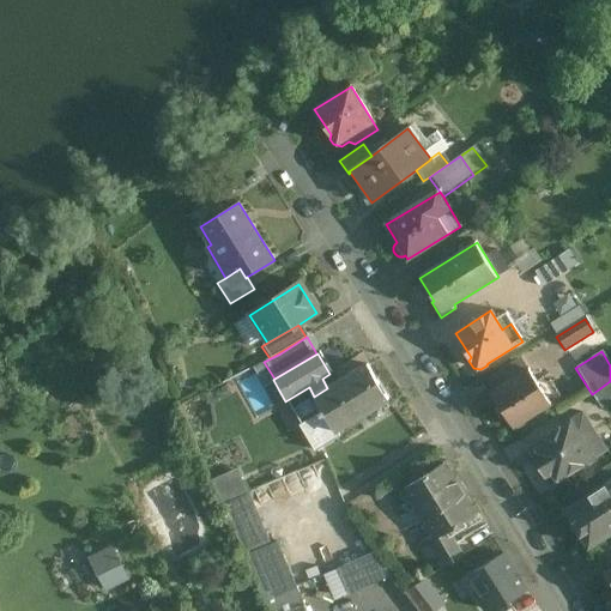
[(314,397),(313,397),(321,411),(334,431),(336,430),(387,400),(366,366),(327,388),(314,397)]
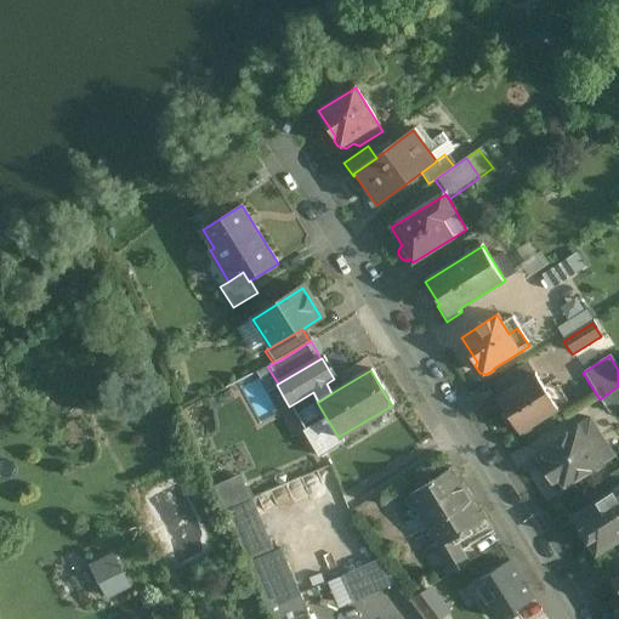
[(534,375),(498,398),(515,424),(514,427),(517,432),(524,433),(531,430),(532,427),(557,412),(534,375)]
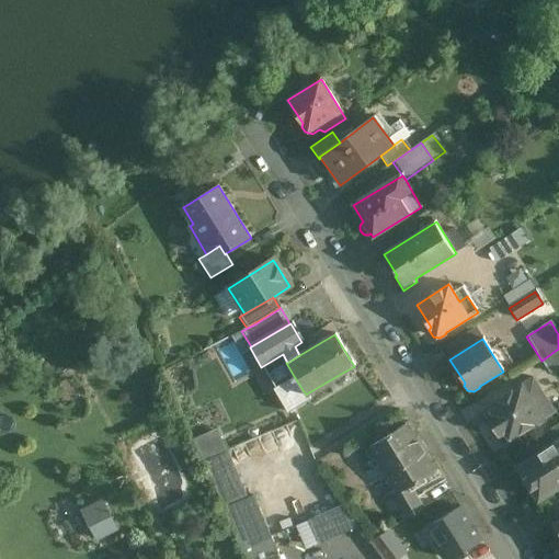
[(558,349),(542,361),(549,374),(558,367),(558,349)]
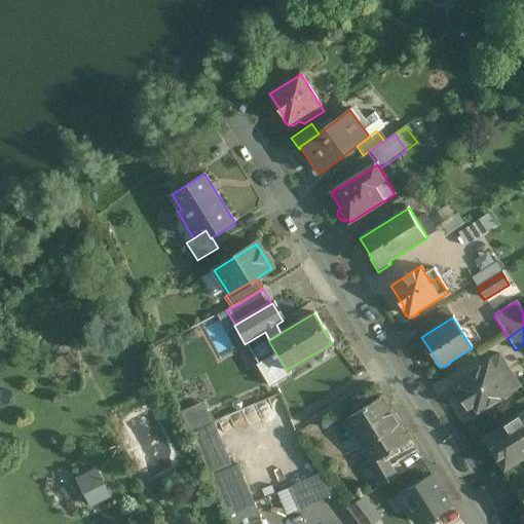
[(275,352),(256,365),(270,387),(291,374),(288,369),(287,370),(275,352)]
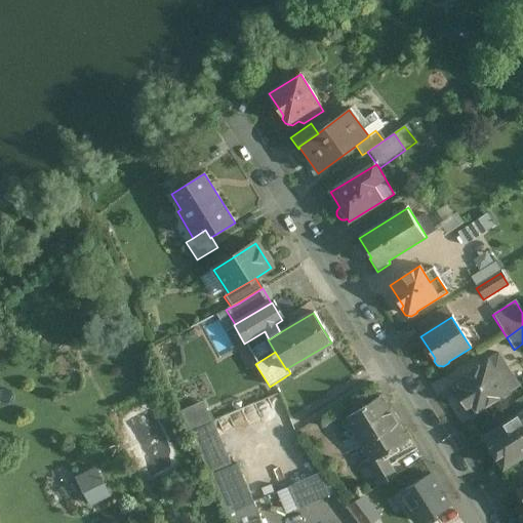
[(499,355),(451,384),(467,408),(470,406),(474,412),(480,412),(484,409),(484,406),(519,386),(499,355)]
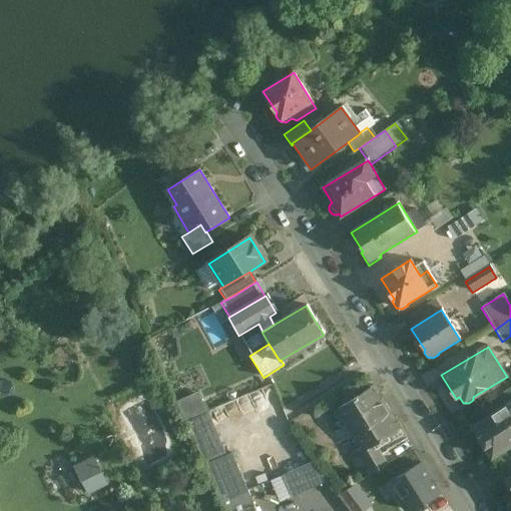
[(371,388),(336,410),(342,421),(338,424),(341,428),(349,423),(350,425),(349,426),(354,435),(355,434),(365,448),(366,450),(375,445),(397,431),(389,417),(390,416),(381,401),(379,401),(371,388)]
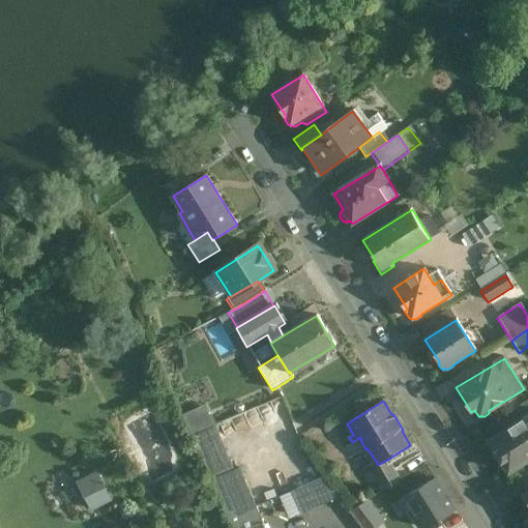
[(183,424),(188,439),(214,429),(208,414),(183,424)]
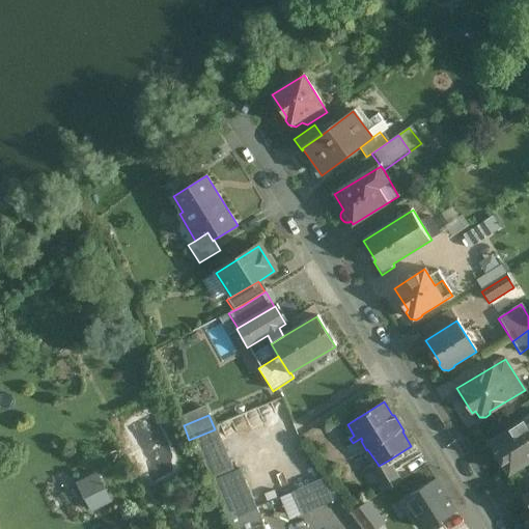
[(528,417),(489,443),(500,460),(499,468),(507,473),(509,475),(528,463),(528,417)]
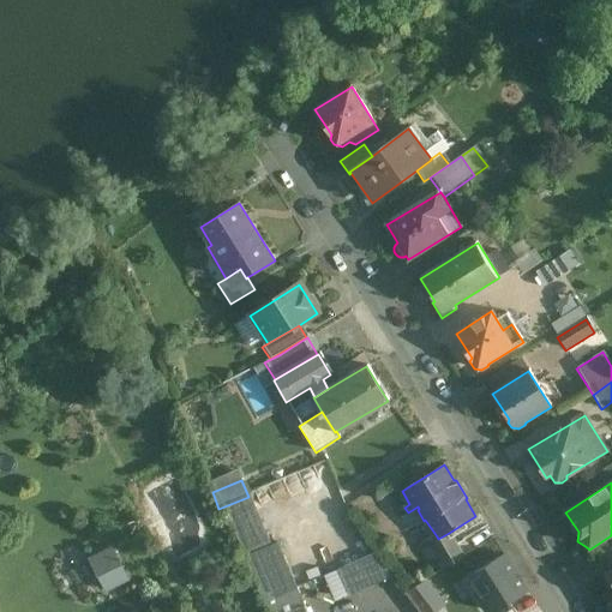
[(219,509),(245,570),(274,557),(249,497),(219,509)]
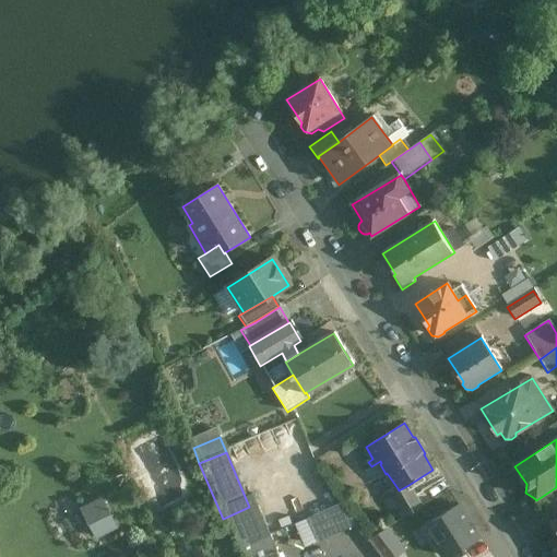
[(409,485),(399,490),(398,488),(381,498),(396,522),(399,521),(422,507),(409,485)]
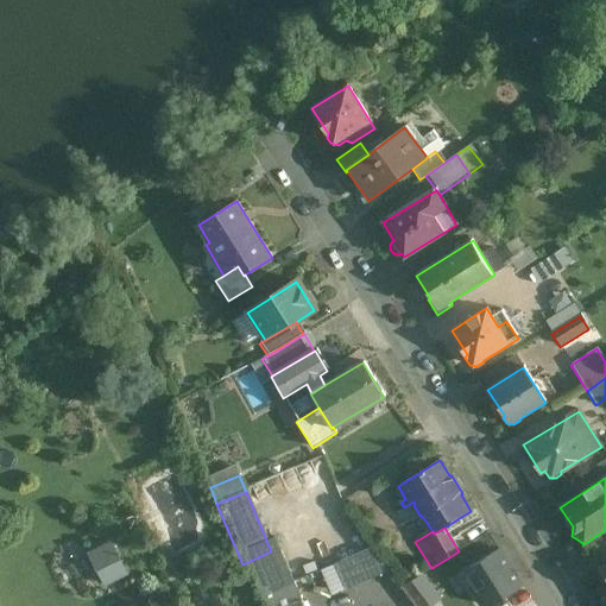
[(125,575),(109,544),(88,555),(103,586),(125,575)]
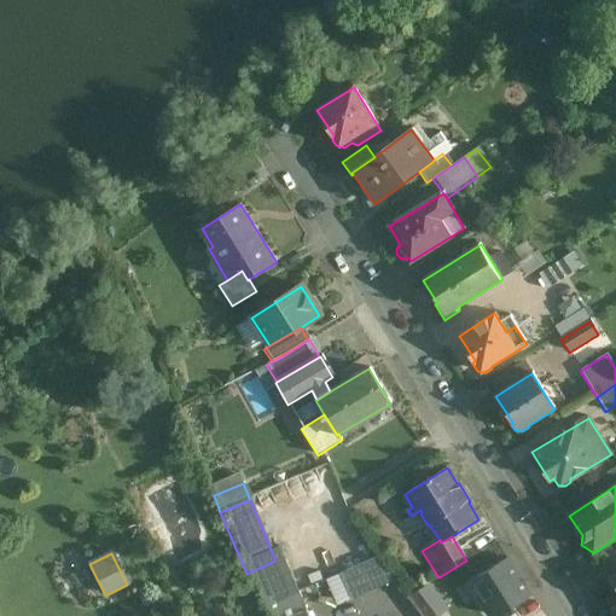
[(254,588),(289,574),(282,558),(275,561),(247,574),(254,588)]
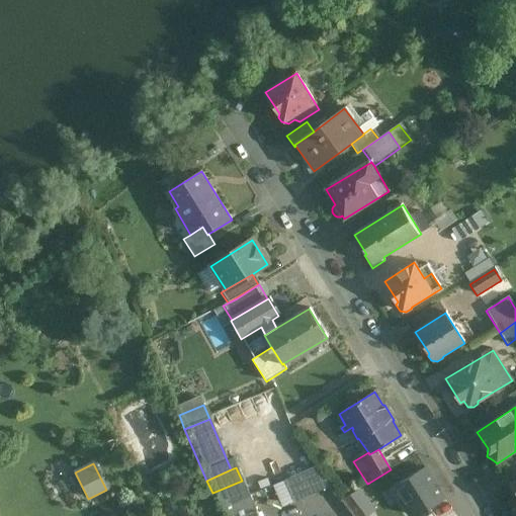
[(319,467),(272,483),(280,506),(326,491),(319,467)]
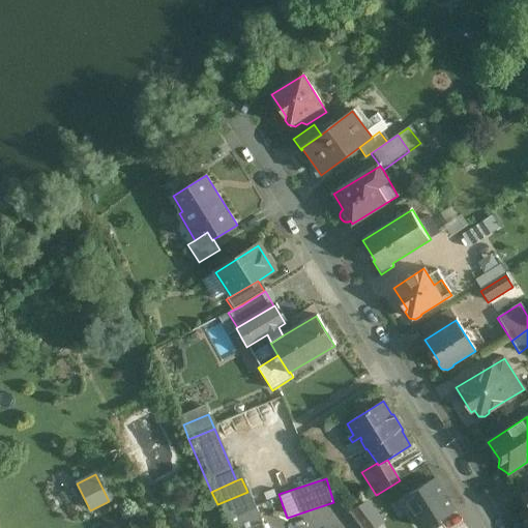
[(434,479),(405,498),(423,527),(428,527),(453,510),(434,479)]
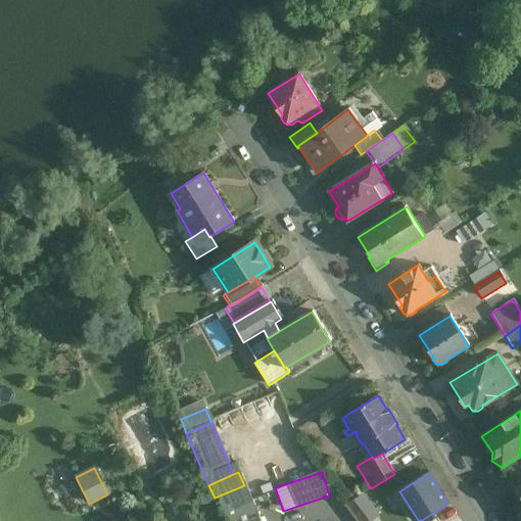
[(215,498),(224,520),(259,520),(244,485),(215,498)]
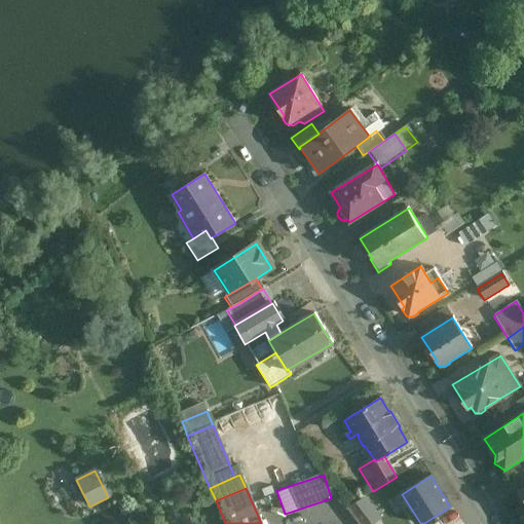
[(373,491),(346,508),(358,523),(372,523),(380,518),(378,516),(388,509),(375,490),(373,491)]
